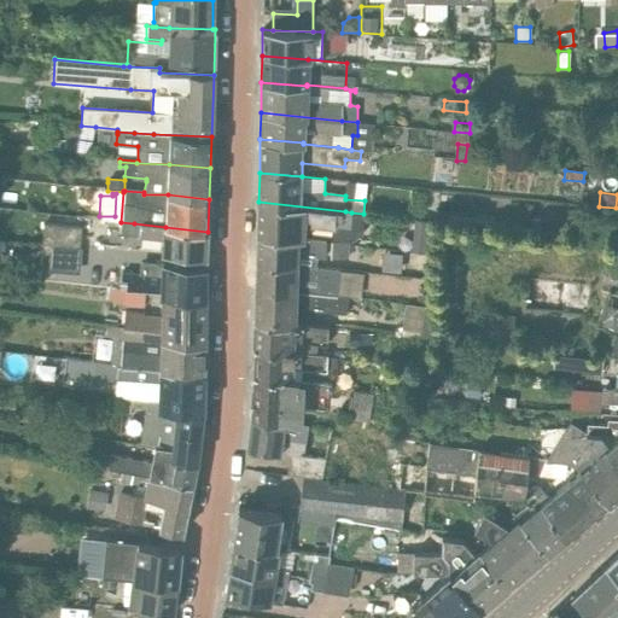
[(351,213),(345,211),(258,202),(257,227),(257,234),(304,239),(305,219),(310,219),(310,225),(351,228),(351,213)]
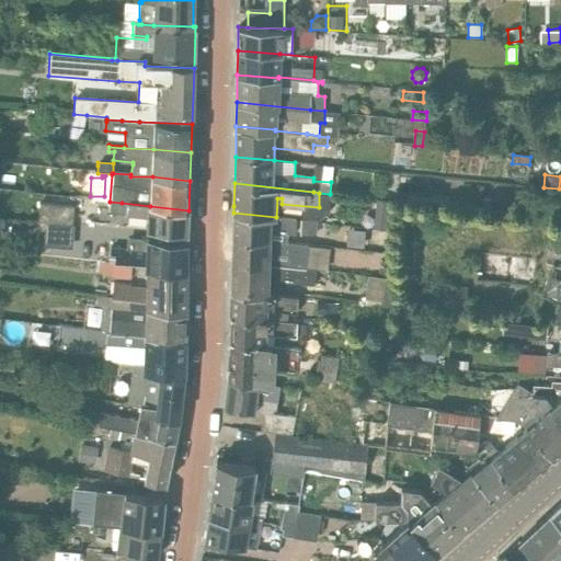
[(527,190),(515,190),(514,199),(526,201),(527,190)]
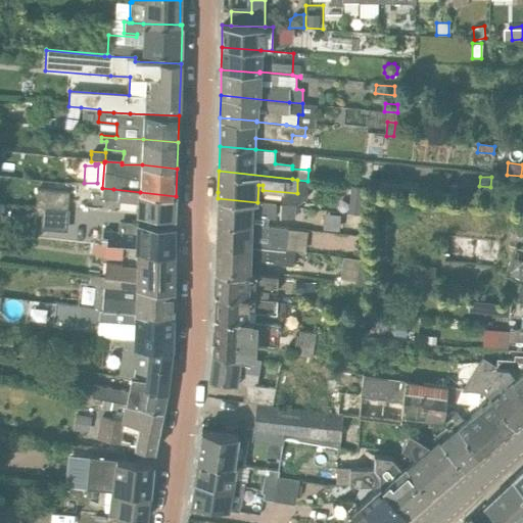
[(137,202),(136,216),(174,220),(176,196),(140,192),(113,189),(102,188),(101,198),(104,199),(137,202)]
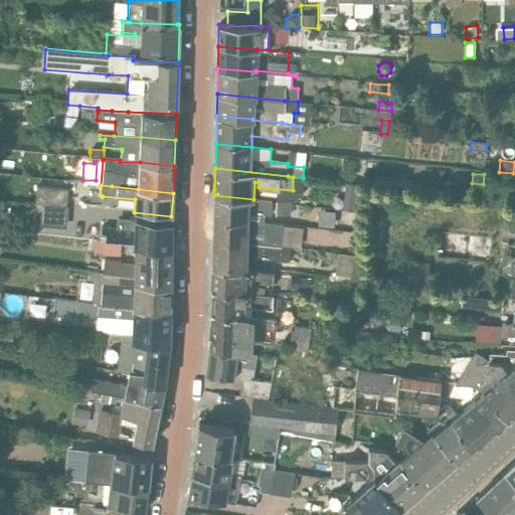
[(41,203),(65,207),(67,188),(36,186),(35,203),(41,203)]
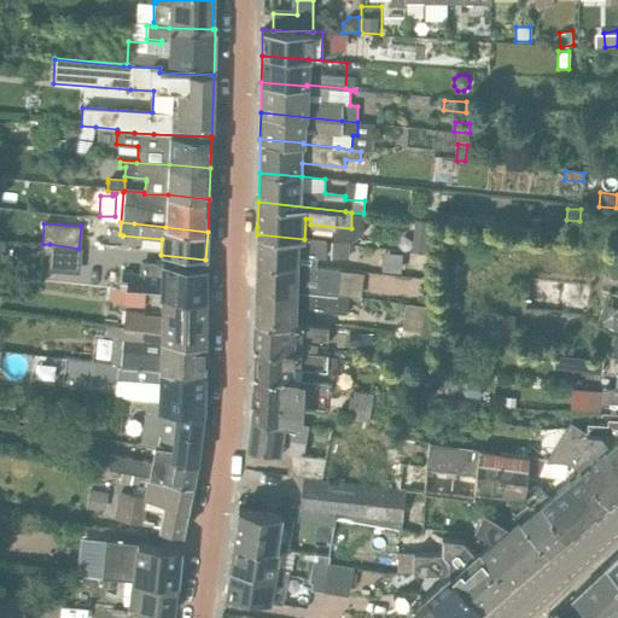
[(304,239),(257,234),(257,260),(297,264),(298,264),(299,255),(325,258),(326,242),(304,239)]
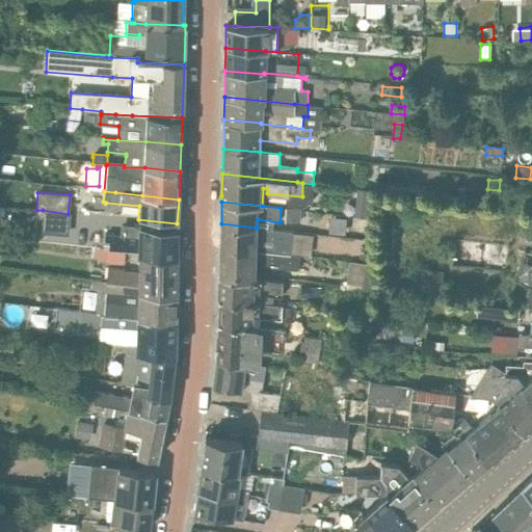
[(285,221),(299,222),(300,209),(286,208),(285,221)]
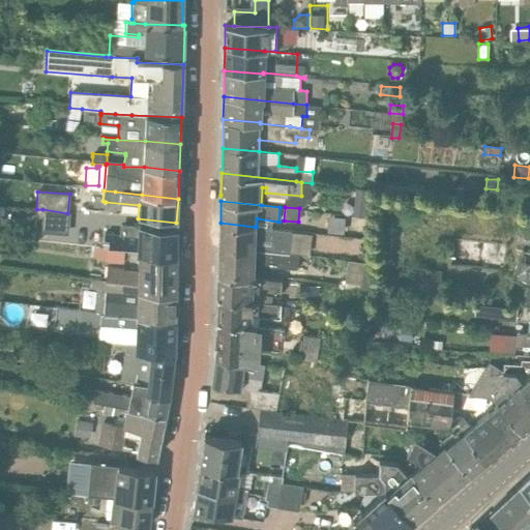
[(67,213),(42,209),(41,231),(66,233),(67,213)]
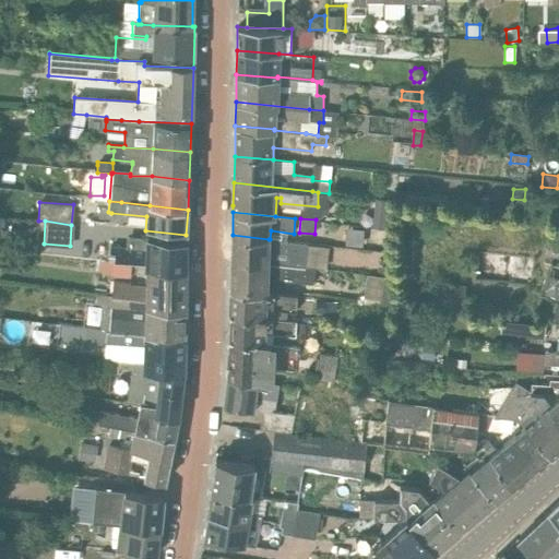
[(549,319),(558,322),(558,227),(556,252),(558,252),(558,265),(551,263),(539,294),(556,300),(549,319)]
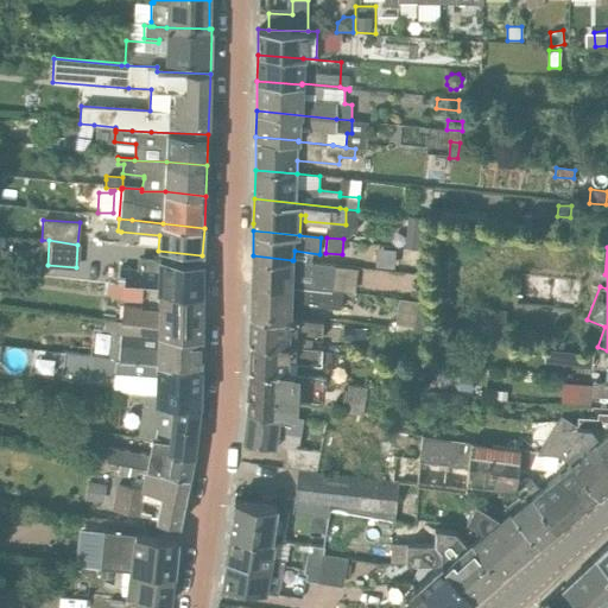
[(336,265),(293,260),(292,260),(253,255),(252,282),(293,286),(293,277),(335,283),(336,265)]
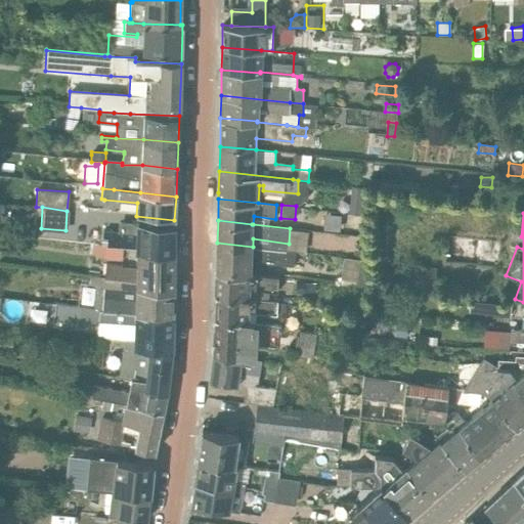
[(138,253),(174,254),(175,227),(135,226),(135,233),(103,231),(103,237),(107,237),(106,247),(123,246),(135,247),(138,247),(138,253)]
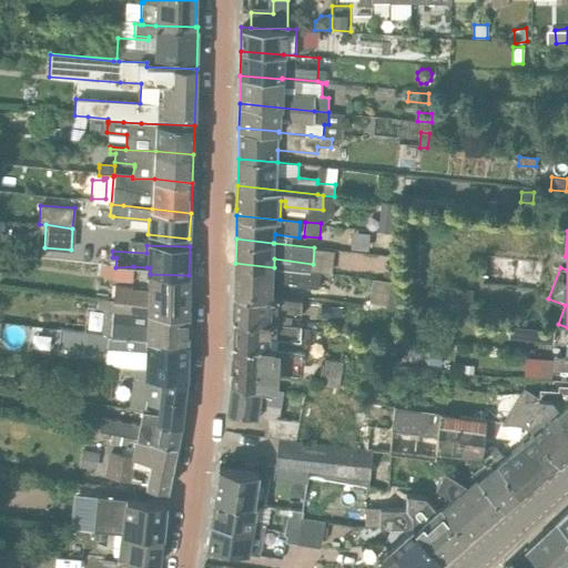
[(234,293),(273,297),(273,283),(318,287),(321,273),(274,267),(235,263),(234,293)]
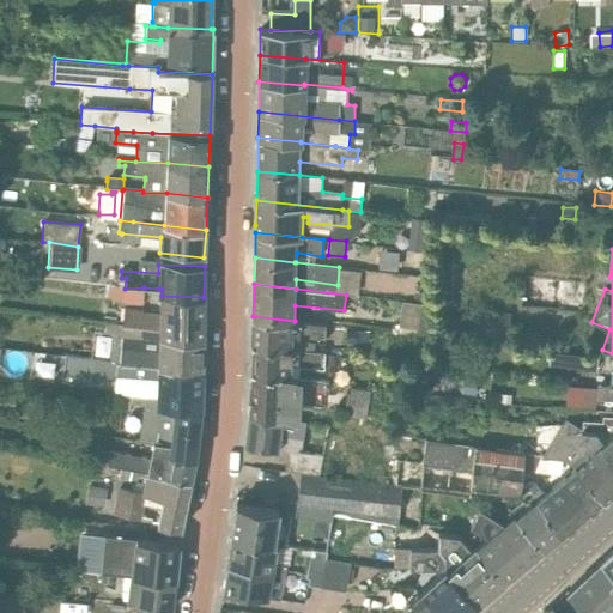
[(144,287),(125,289),(104,287),(104,297),(123,299),(123,303),(143,304),(144,287)]
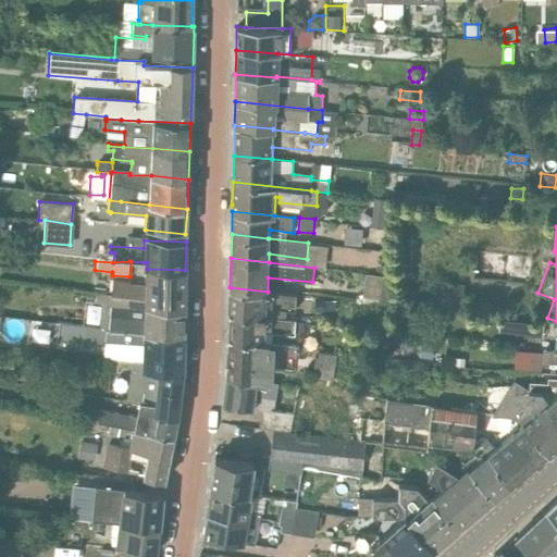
[(146,304),(185,308),(185,270),(147,269),(147,262),(144,262),(144,284),(130,284),(130,281),(112,280),(111,295),(127,296),(146,298),(146,304)]
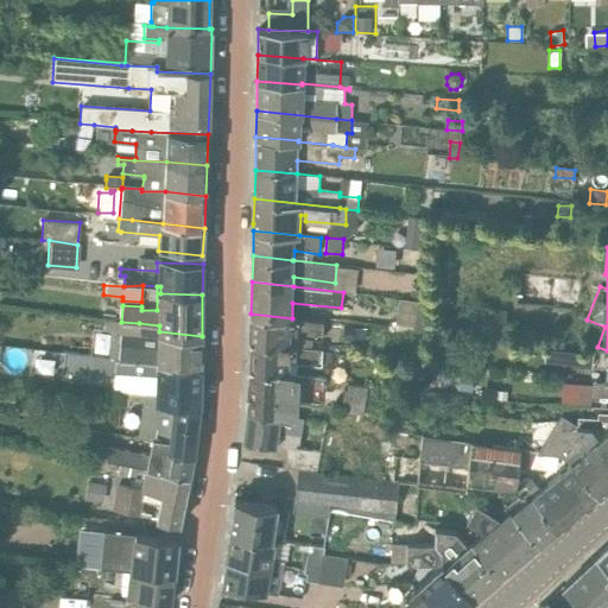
[(506,310),(473,306),(470,337),(504,340),(506,310)]
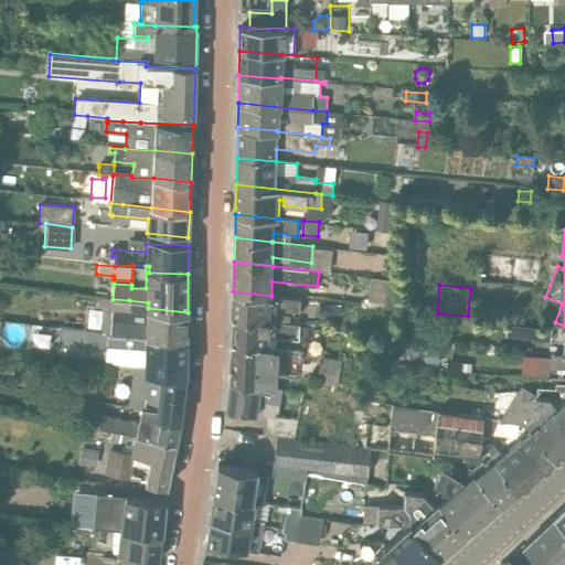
[(233,291),(232,317),(269,320),(289,323),(290,315),(300,316),(300,299),(272,296),(233,291)]
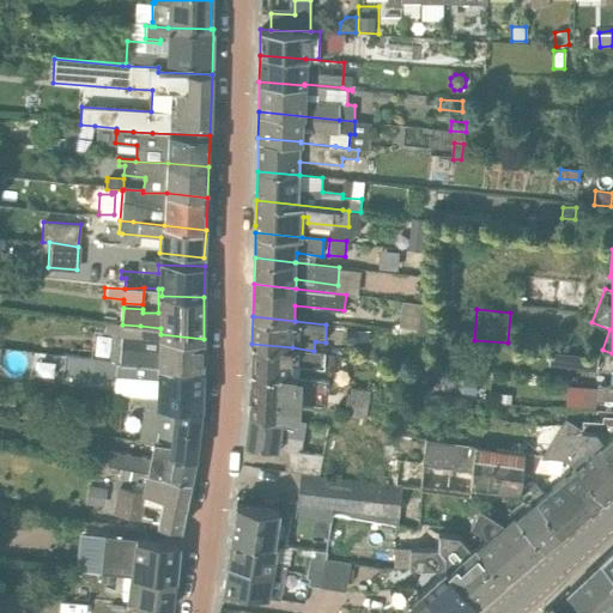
[(454,319),(438,317),(437,328),(453,329),(454,319)]
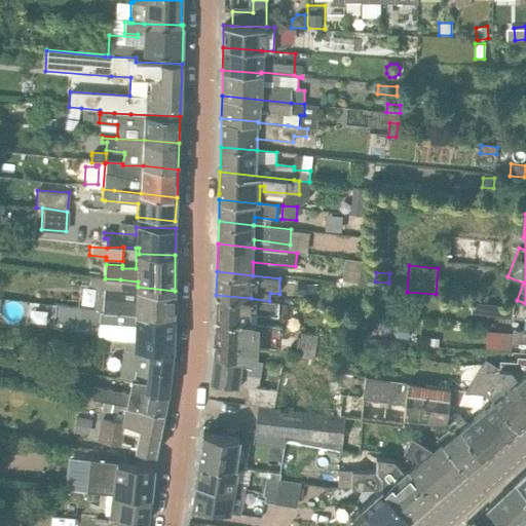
[(94,310),(103,311),(104,310),(111,310),(174,316),(175,291),(138,287),(138,282),(120,279),(105,278),(89,277),(89,288),(96,289),(94,309),(94,310)]
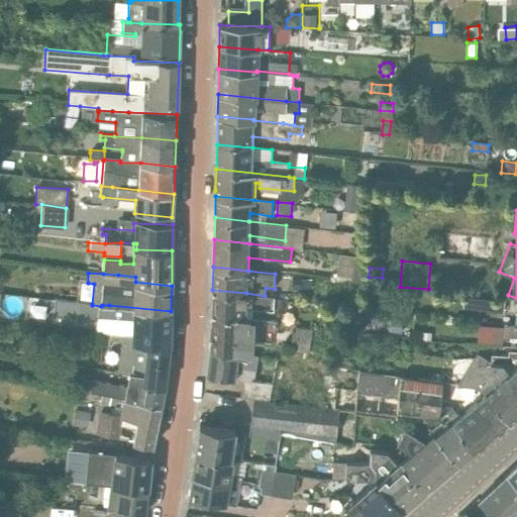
[(312,280),(293,279),(292,288),(312,289),(312,280)]
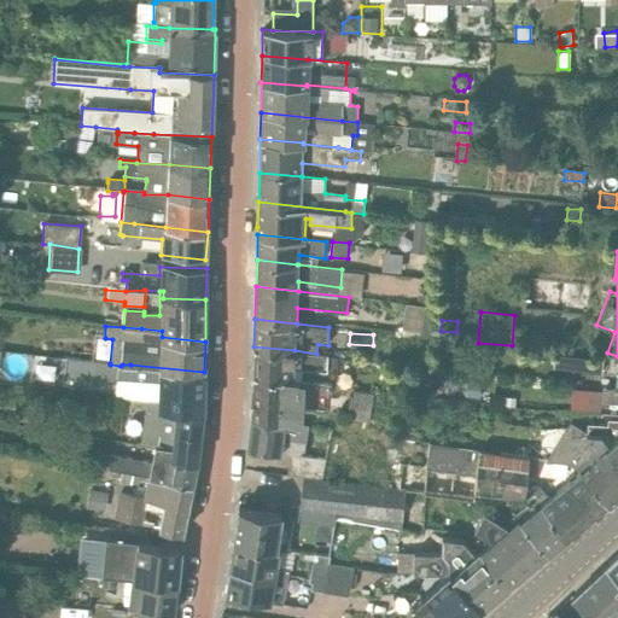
[(336,373),(337,360),(328,357),(328,355),(316,354),(295,350),(254,347),(252,374),(293,379),(293,378),(295,368),(327,372),(336,373)]
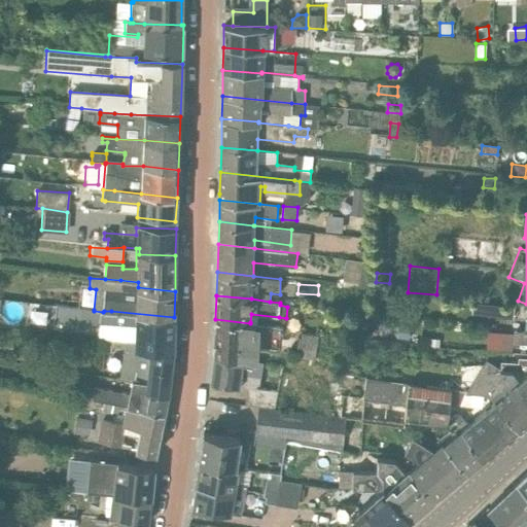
[(472,302),(471,314),(513,318),(514,306),(472,302)]
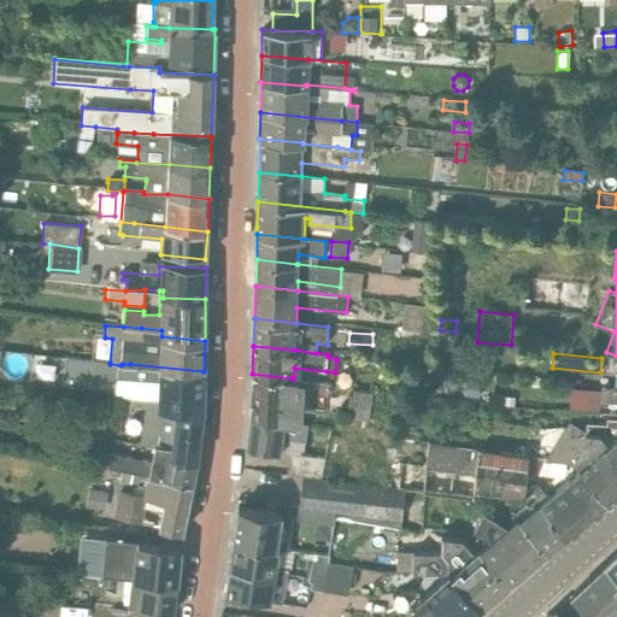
[(122,364),(121,365),(110,364),(110,363),(84,359),(82,374),(115,378),(158,382),(158,400),(158,401),(160,401),(178,404),(203,407),(204,371),(130,364),(122,364)]
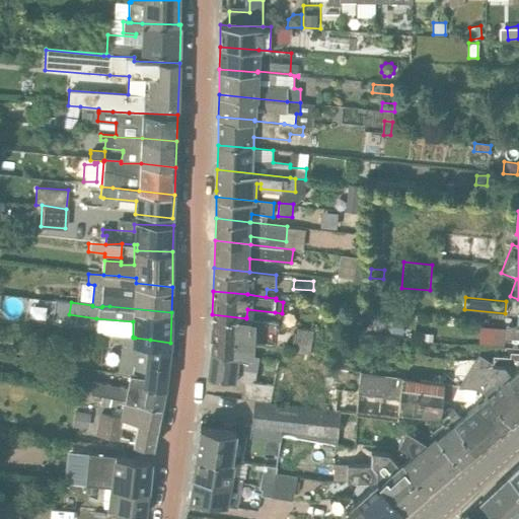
[(246,317),(246,318),(212,314),(211,349),(238,354),(248,355),(249,355),(249,354),(253,354),(254,344),(254,338),(274,341),(274,326),(255,323),(255,318),(246,317)]
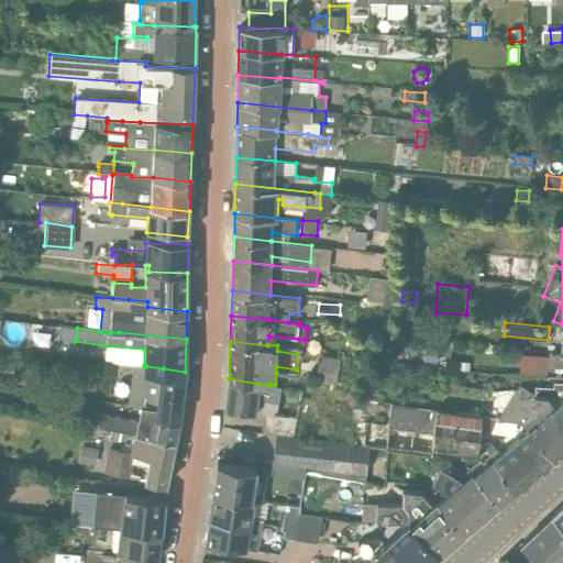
[(424,348),(423,361),(437,362),(438,349),(424,348)]
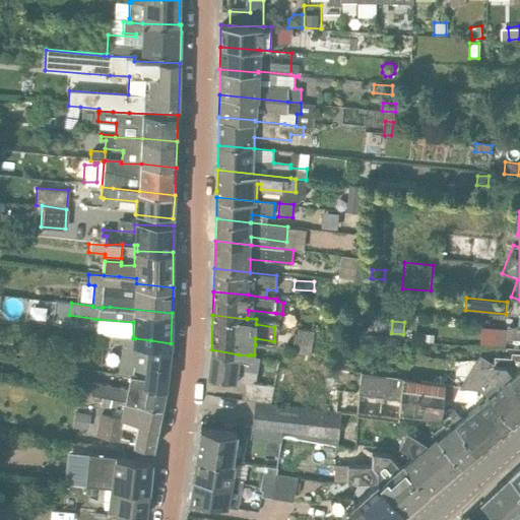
[(519,328),(518,328),(518,327),(507,327),(506,339),(519,340),(519,328)]
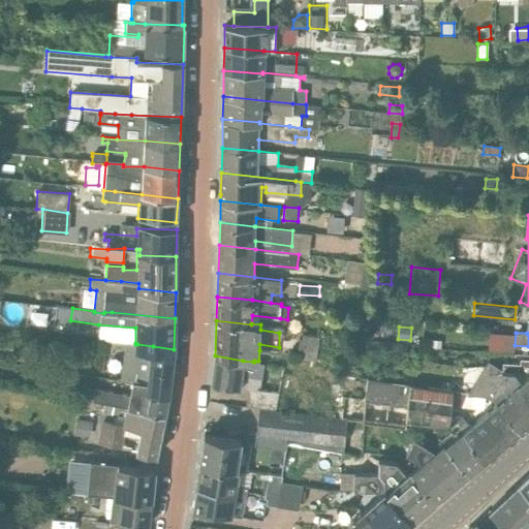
[(303,334),(299,359),(316,361),(320,337),(303,334)]
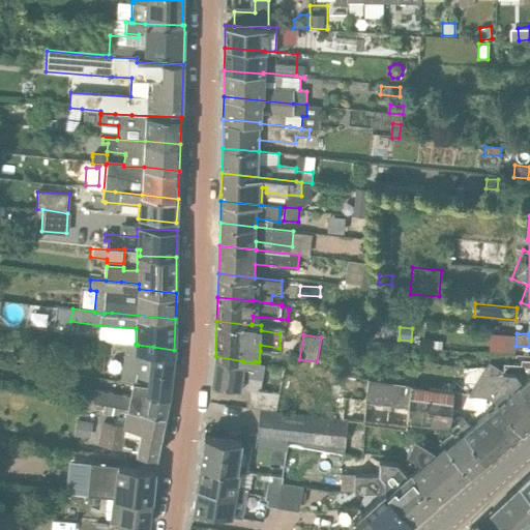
[(431,348),(441,349),(442,341),(431,340),(431,348)]
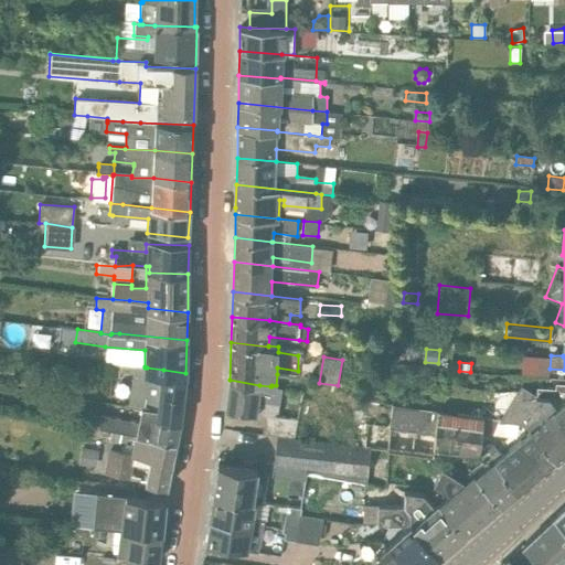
[(0,363),(0,384),(11,386),(13,365),(0,363)]
